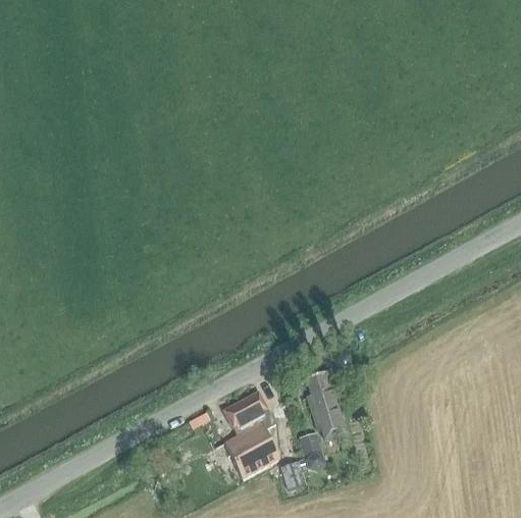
[(340,385),(331,387),(326,372),(305,378),(310,396),(306,398),(311,412),(315,411),(323,439),(340,434),(346,432),(335,402),(344,400),(340,385)]
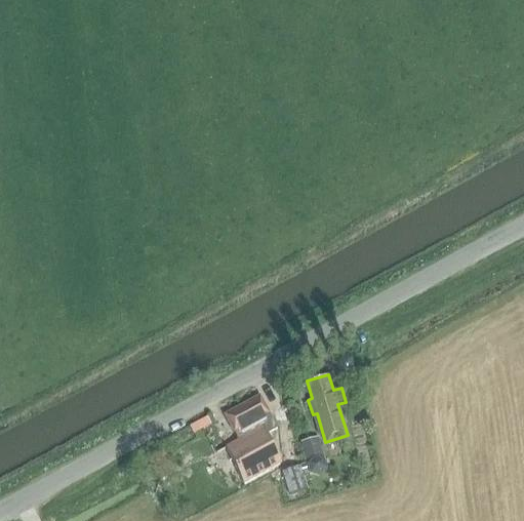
[(273,417),(259,392),(225,411),(239,437),(226,443),(244,480),(274,464),(280,461),(266,432),(277,425),(273,417)]
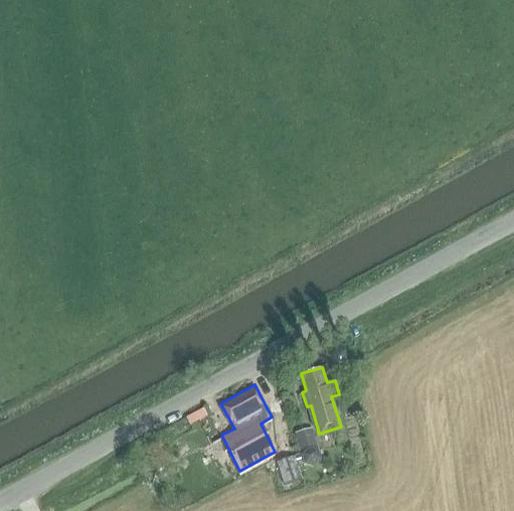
[(321,457),(312,426),(295,431),(304,462),(314,465),(321,457)]
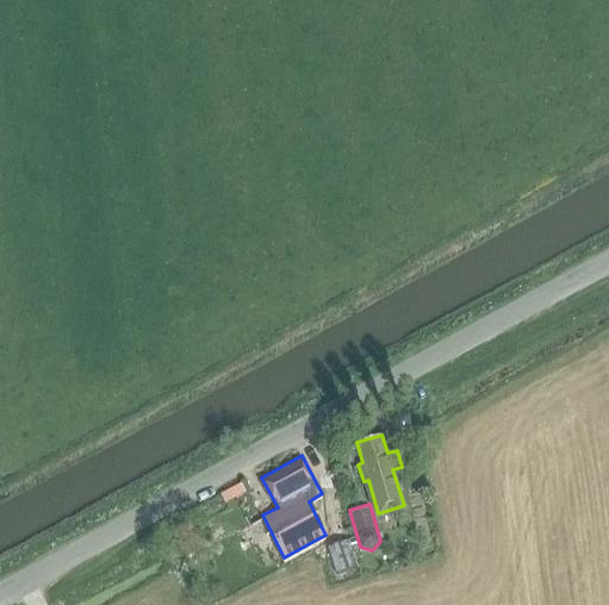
[(336,571),(356,565),(348,536),(328,543),(336,571)]
